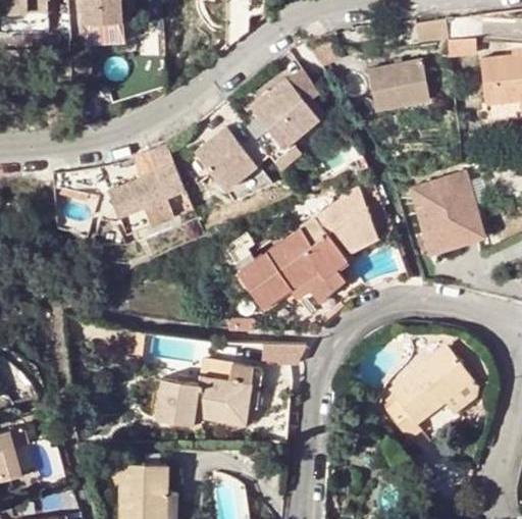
[(0,35),(40,34),(38,0),(4,0),(5,12),(0,12),(0,35)]
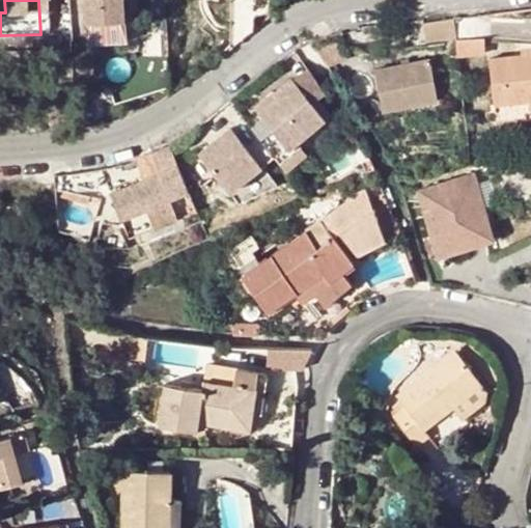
[(48,0),(38,0),(40,34),(50,34),(48,0)]
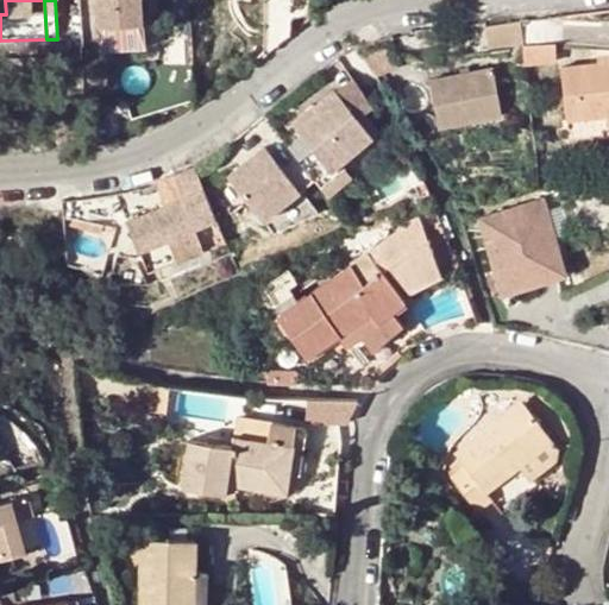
[(114,30),(112,0),(95,0),(98,30),(114,30)]
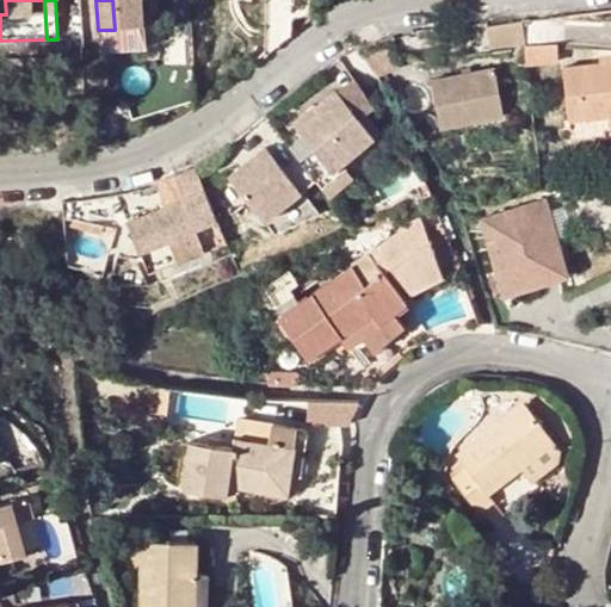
[(112,0),(115,30),(146,29),(142,0),(112,0)]
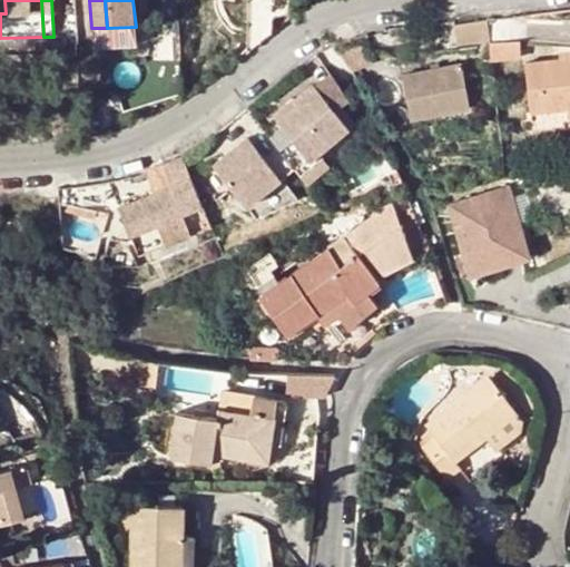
[(248,0),(246,58),(257,49),(271,39),(272,0),(248,0)]
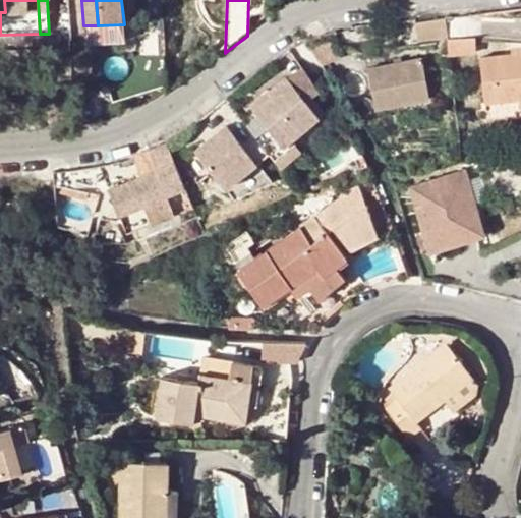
[(446,19),(414,23),(415,40),(448,38),(446,19)]
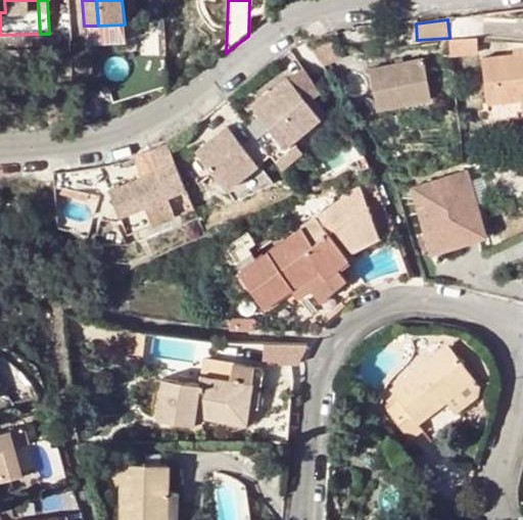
[(447,40),(448,57),(477,56),(476,38),(447,40)]
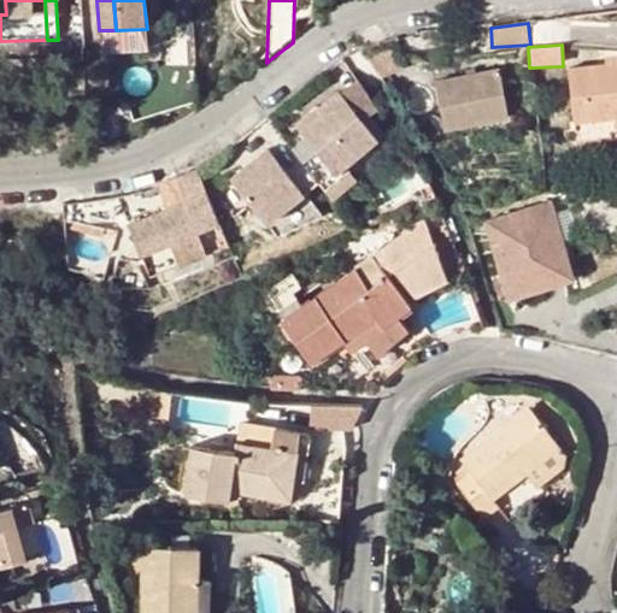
[(616,70),(569,76),(576,127),(616,121),(616,70)]
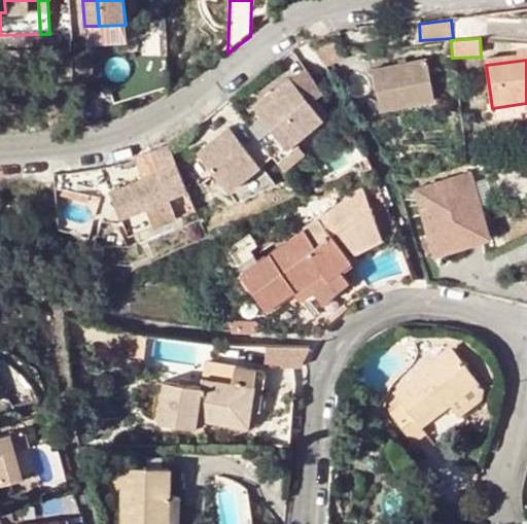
[(373,75),(379,115),(433,105),(426,66),(373,75)]
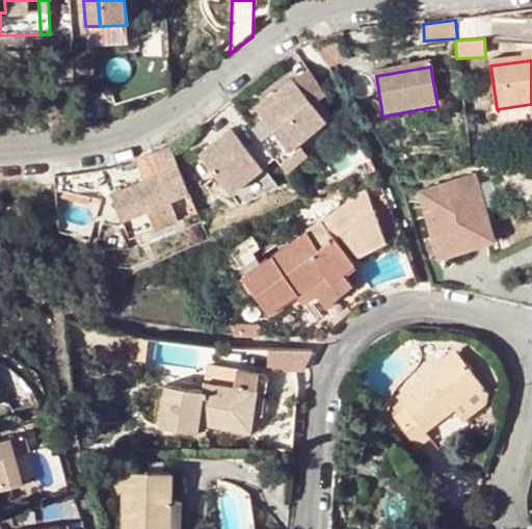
[(308,70),(294,81),(315,106),(326,97),(308,70)]
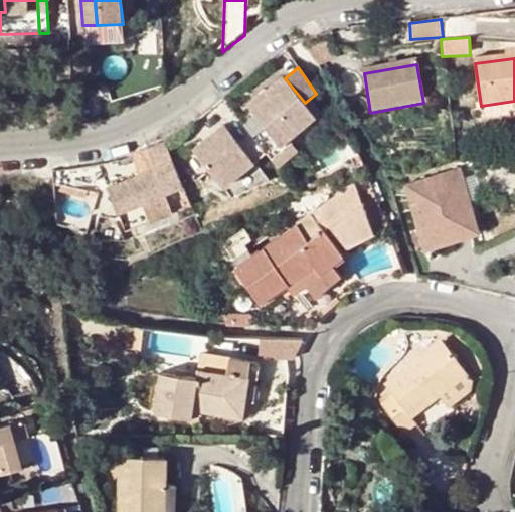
[(252,113),(281,148),(303,130),(317,119),(285,78),(267,94),(270,98),(252,113)]
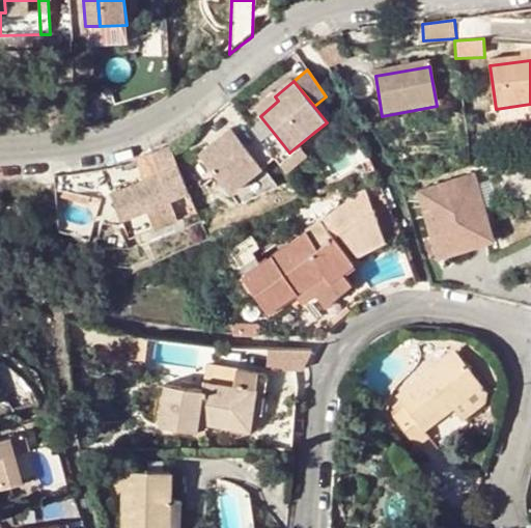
[(200,158),(231,196),(263,169),(233,131),(200,158)]
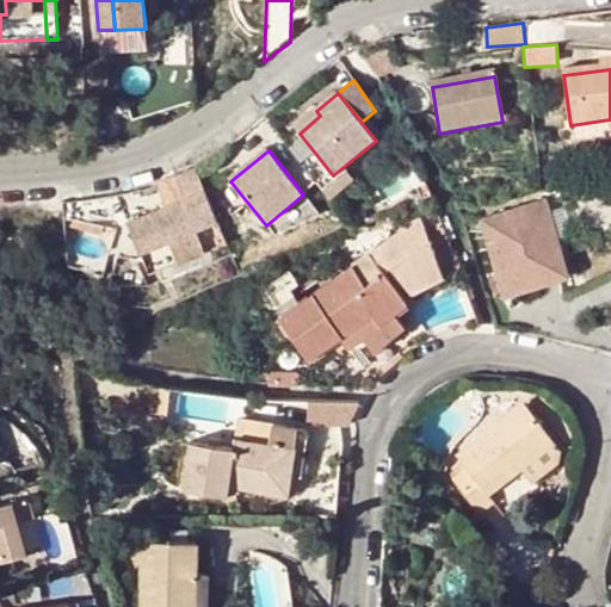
[(359,154),(333,175),(345,189),(369,167),(359,154)]
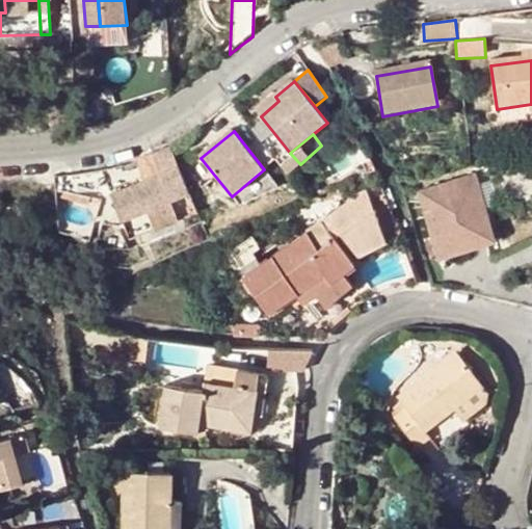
[(111,197),(122,225),(189,194),(171,149),(153,158),(161,177),(111,197)]
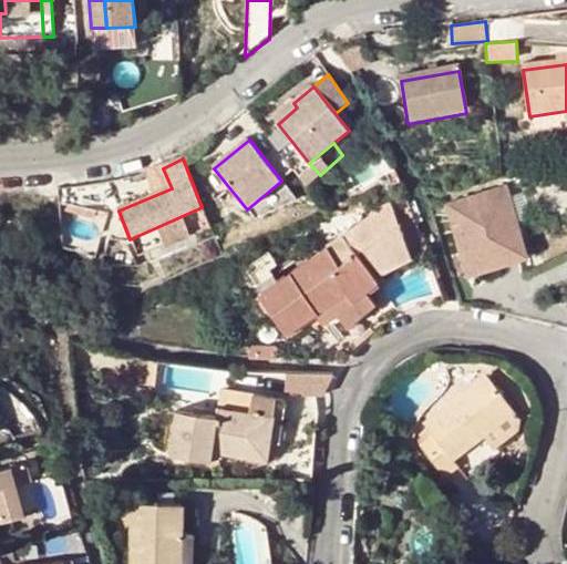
[(507,188),(447,208),(464,263),(525,243),(507,188)]
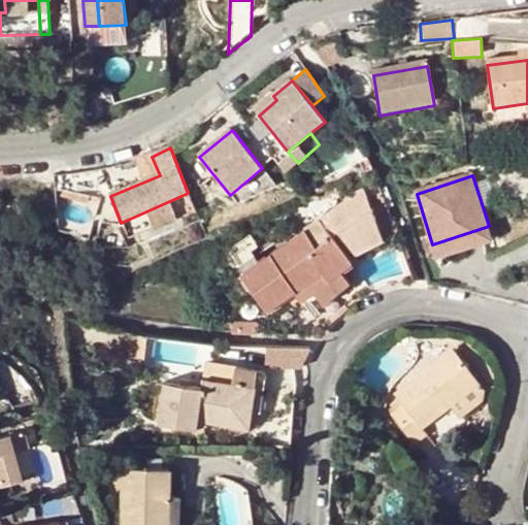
[(303,233),(241,276),(266,312),(294,292),(301,301),(311,293),(322,306),(349,287),(339,274),(351,266),(331,239),(319,222),(303,233)]
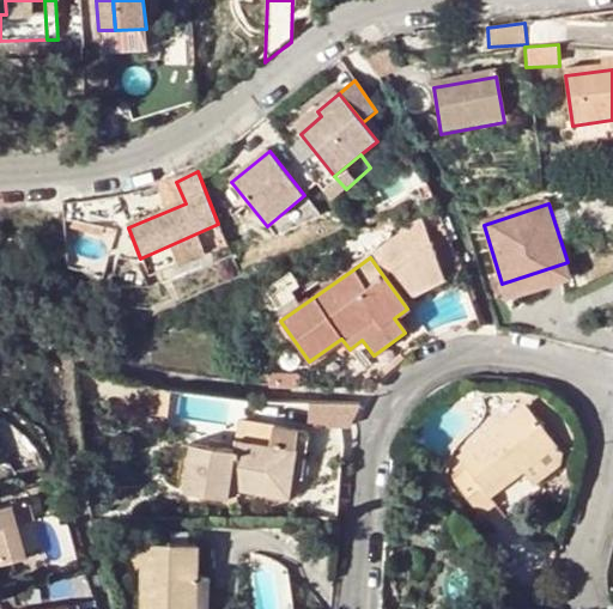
[(568,262),(502,284),(508,300),(572,280),(568,262)]
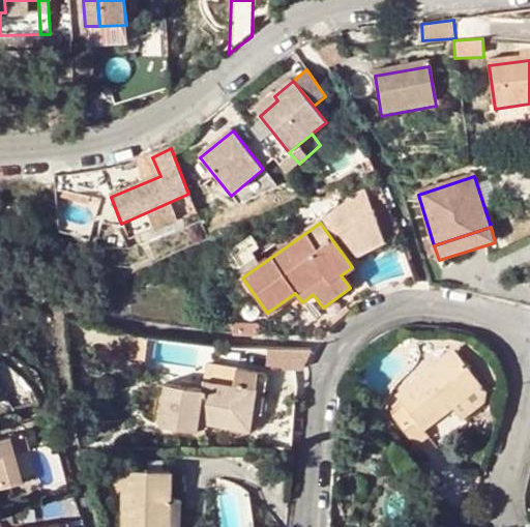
[(148,348),(131,346),(127,370),(144,372),(148,348)]
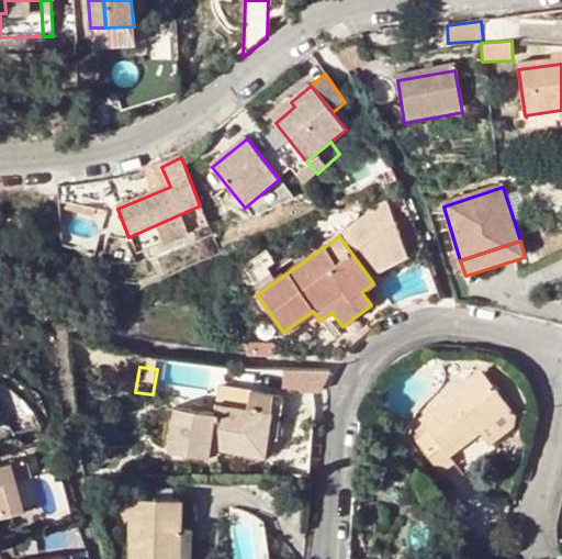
[(325,375),(281,368),(278,389),(323,394),(325,375)]
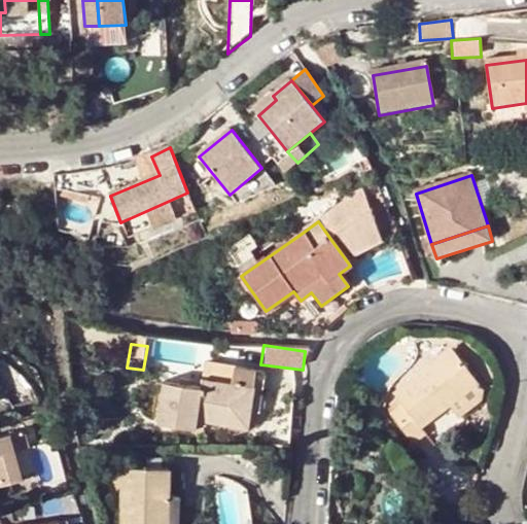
[(401,409),(389,418),(412,446),(423,437),(418,429),(447,408),(477,385),(451,351),(393,396),(401,409)]
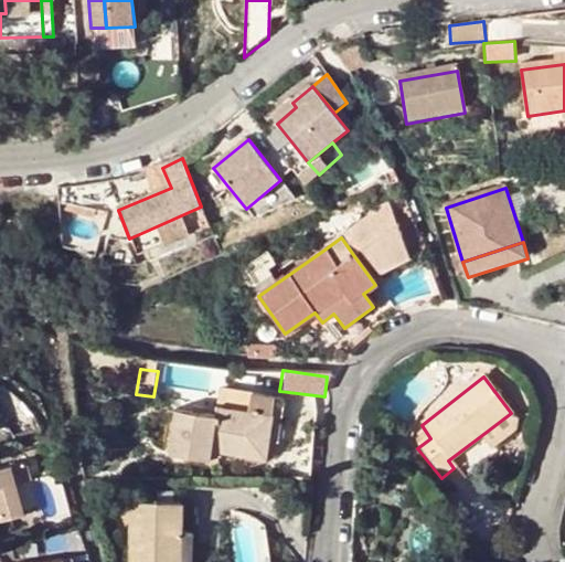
[(214,409),(216,409),(249,414),(253,396),(217,391),(214,409)]
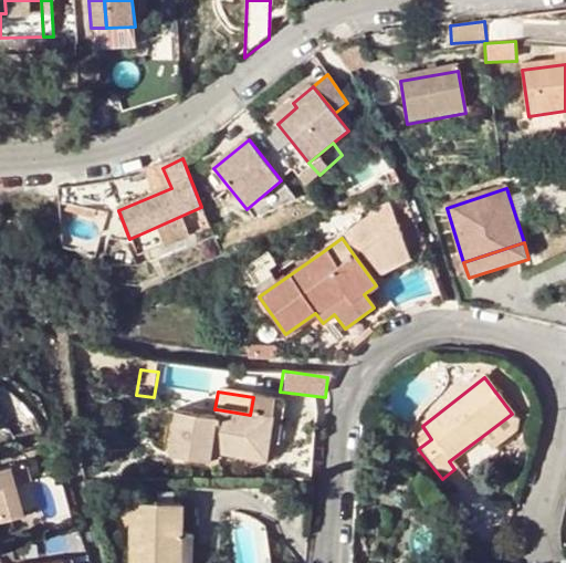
[(210,455),(244,459),(247,440),(268,444),(278,445),(284,402),(253,397),(250,415),(217,409),(216,418),(175,413),(169,457),(209,462),(210,455)]
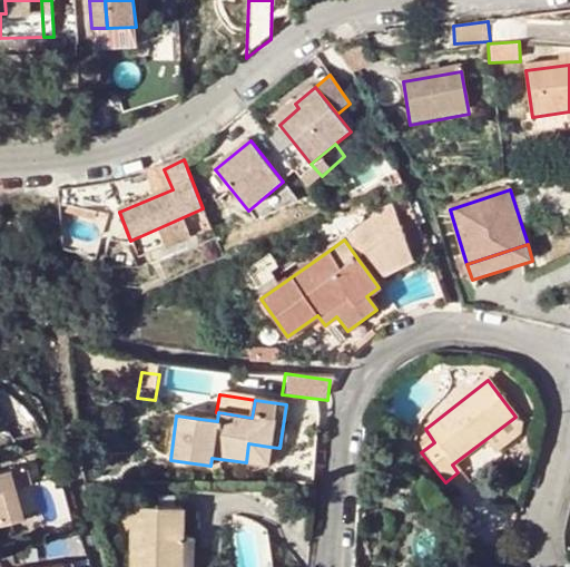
[(521,423),(516,417),(483,441),(489,449),(521,423)]
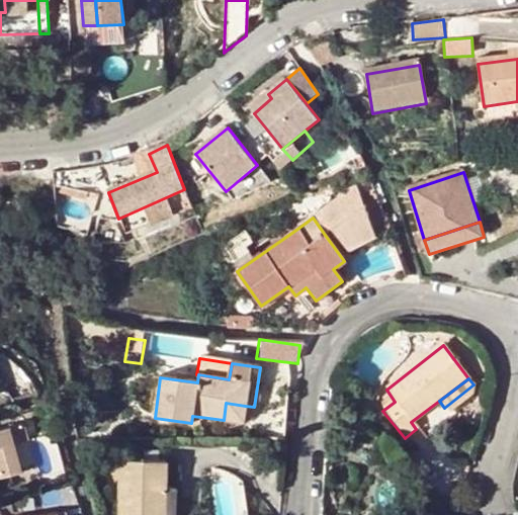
[(242,422),(245,406),(226,403),(224,420),(242,422)]
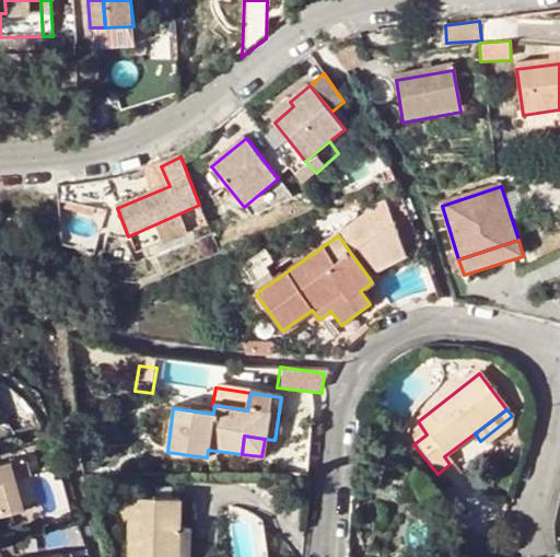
[(24,463),(11,466),(15,484),(28,482),(24,463)]
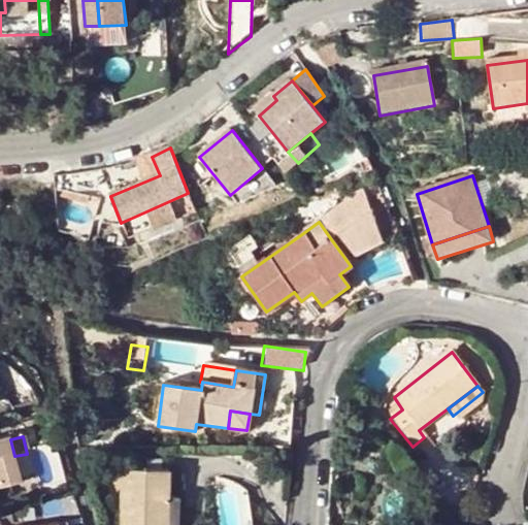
[(10,439),(0,441),(0,482),(2,491),(21,487),(14,456),(10,439)]
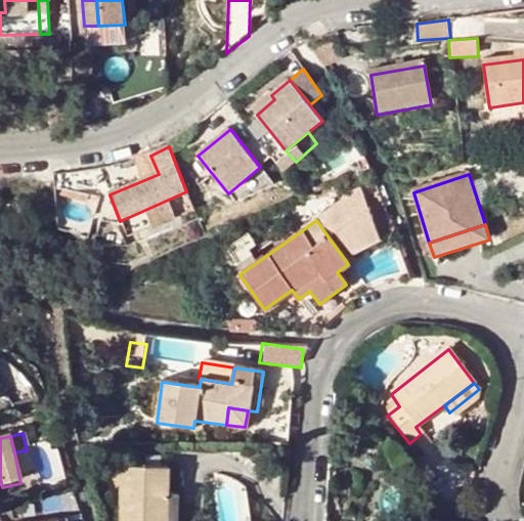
[(169,469),(121,468),(121,517),(130,517),(129,520),(168,520),(169,496),(169,469)]
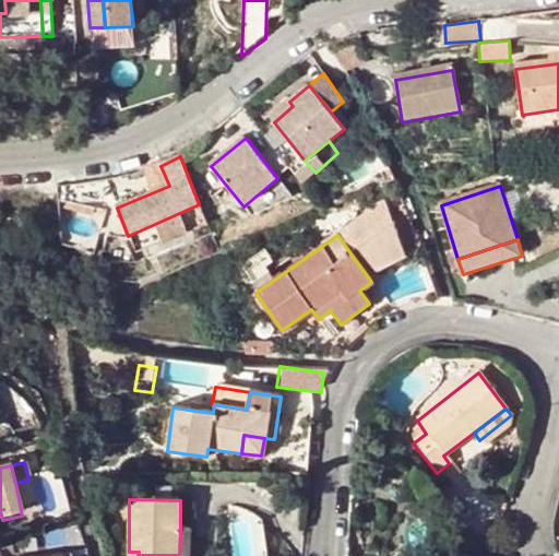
[(189,555),(190,531),(180,530),(179,555),(189,555)]
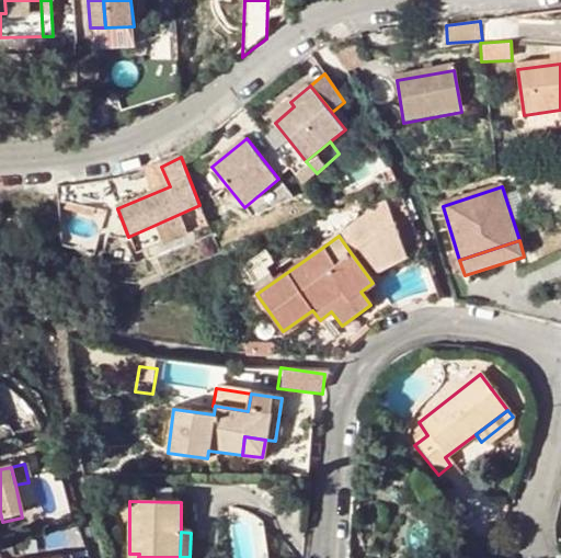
[(30,557),(27,545),(0,548),(0,557),(30,557)]
